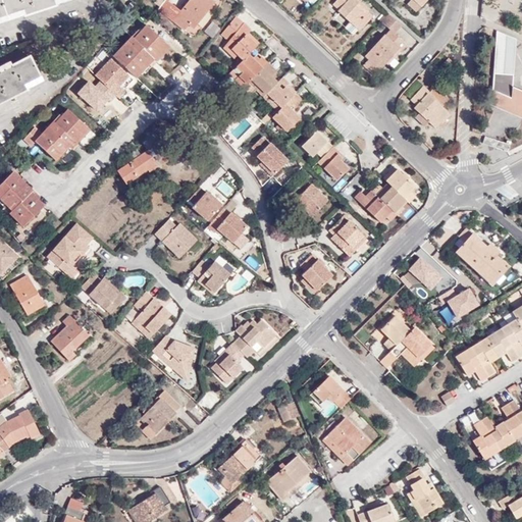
[(0,0),(0,16),(23,9),(24,14),(32,11),(32,9),(46,4),(47,7),(55,4),(53,0),(0,0)]
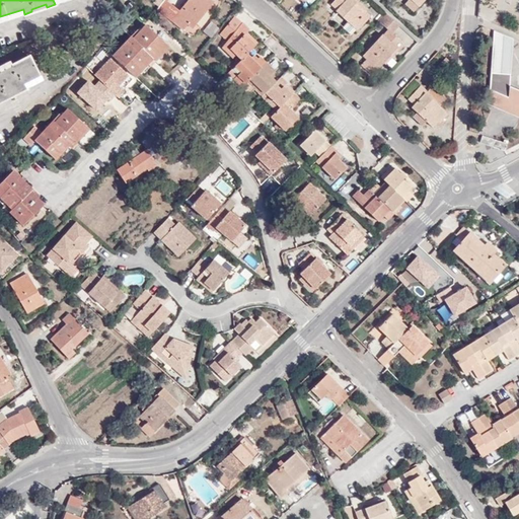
[(214,1),(212,0),(188,0),(172,20),(183,29),(188,24),(193,28),(214,1)]
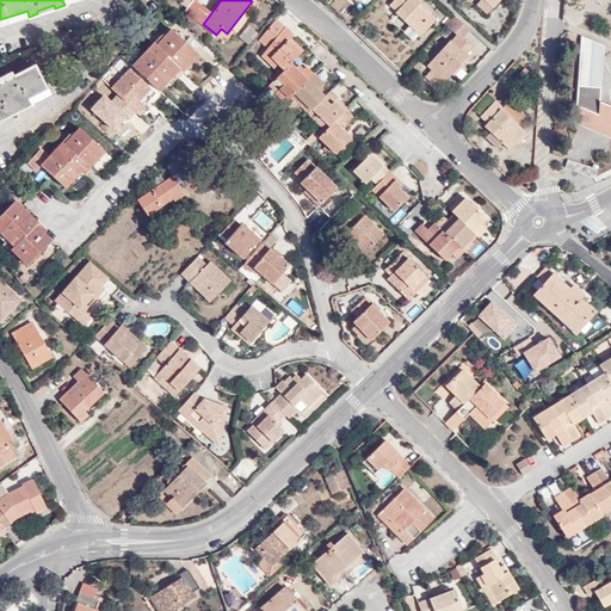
[(421,37),(437,19),(431,13),(415,0),(394,0),(390,5),(396,12),(396,13),(421,37)]
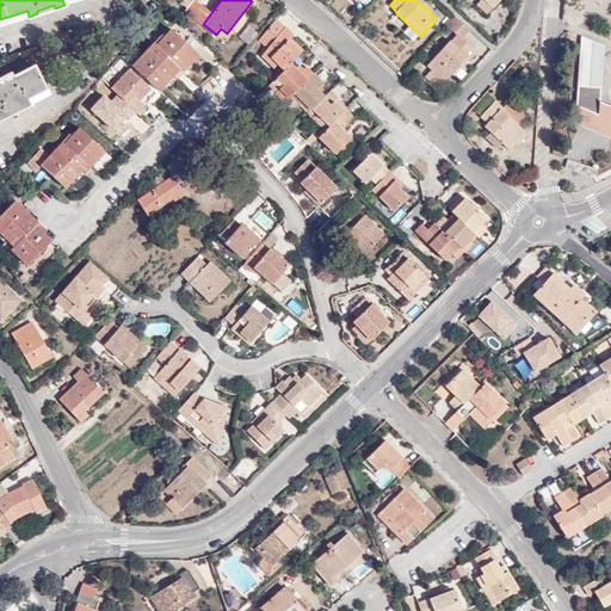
[(415,0),(431,13),(432,10),(420,0),(415,0)]
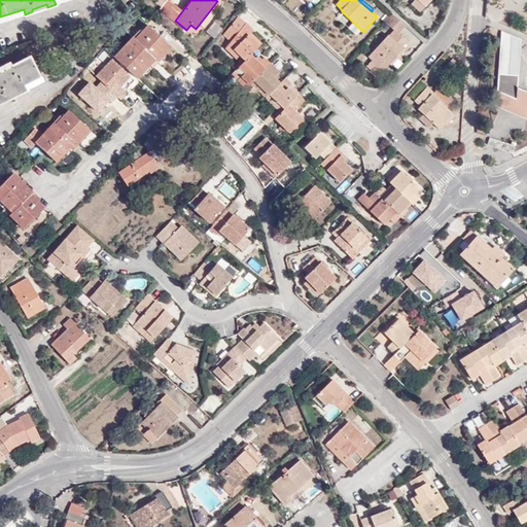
[(420,11),(425,6),(417,0),(415,0),(412,4),(420,11)]
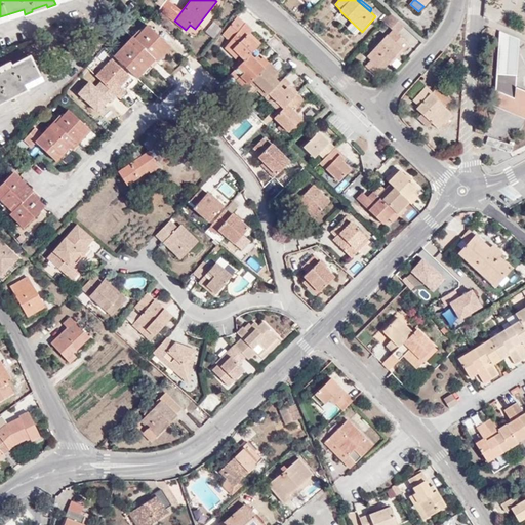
[(404,26),(390,12),(384,19),(393,29),(389,35),(387,34),(367,56),(370,59),(381,71),(389,63),(403,47),(405,49),(409,44),(397,33),(404,26)]
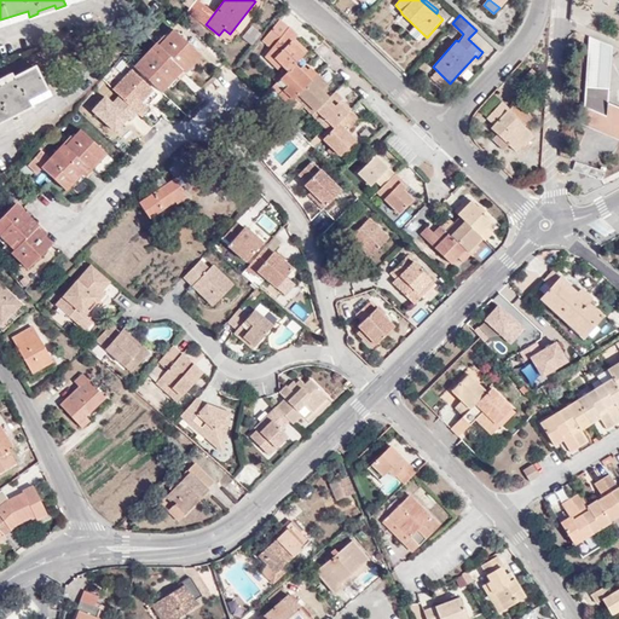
[(295,38),(298,34),(281,18),(264,39),(273,47),(272,48),(278,55),(275,59),(282,65),(287,71),(295,63),(305,52),(293,40),(295,38)]
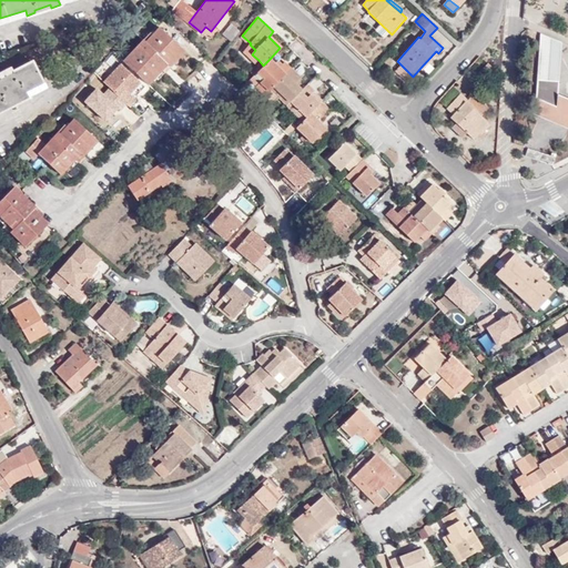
[(143,39),(123,61),(148,84),(154,77),(168,63),(171,67),(185,50),(159,26),(145,41),(143,39)]
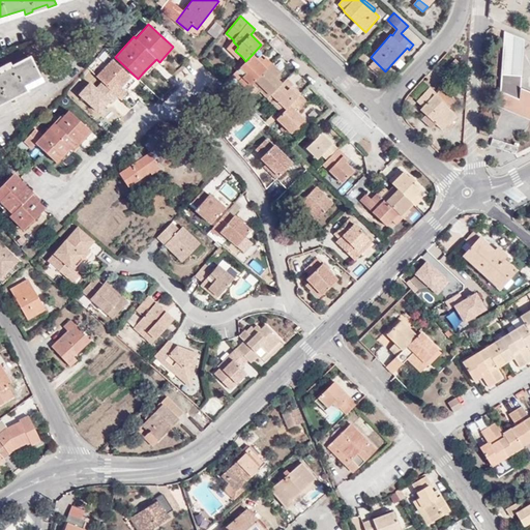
[(261,45),(264,42),(253,32),(251,34),(261,45)]
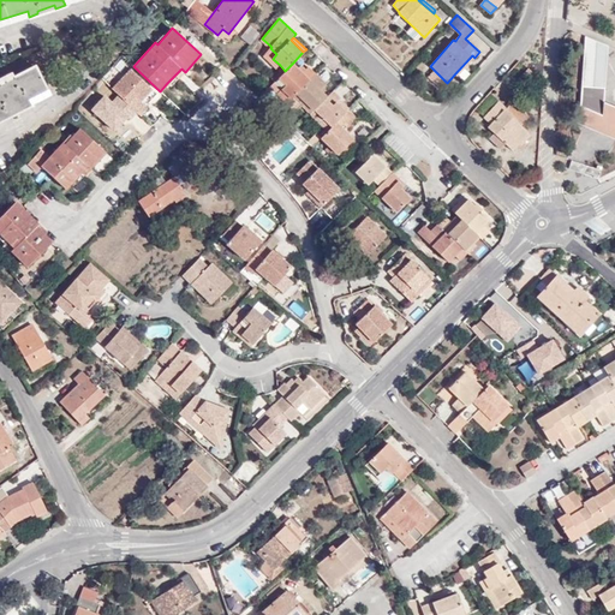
[(614,109),(605,106),(609,48),(585,37),(579,126),(614,141),(614,109)]
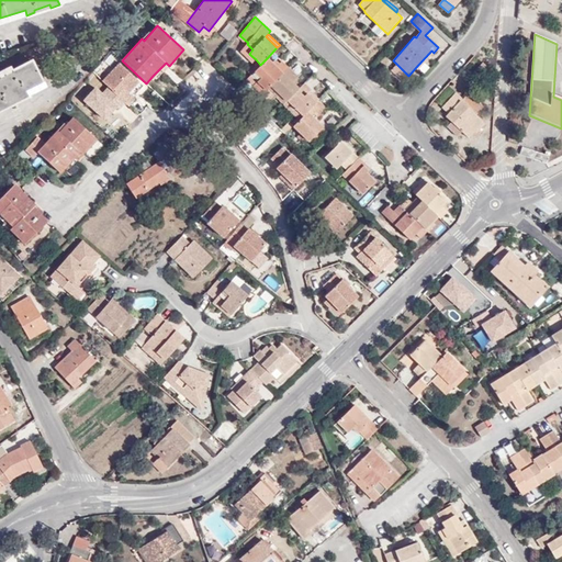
[(240,52),(253,64),(256,59),(249,54),(253,49),(247,44),(240,52)]
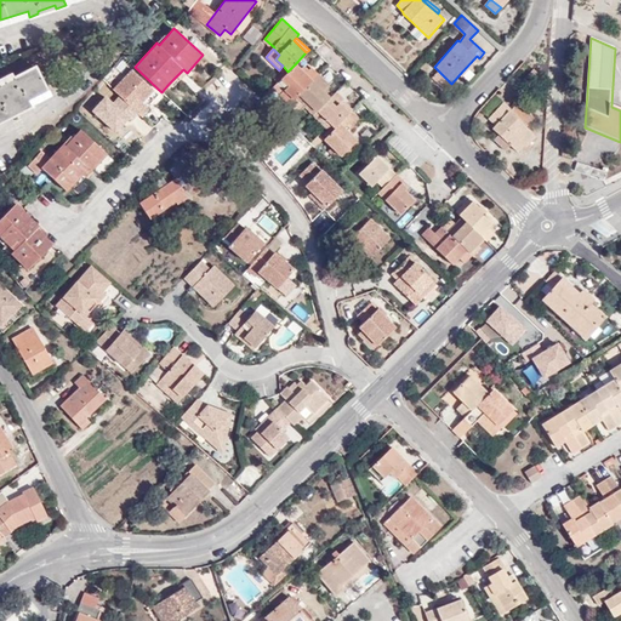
[(460,74),(462,77),(479,58),(477,56),(460,74)]
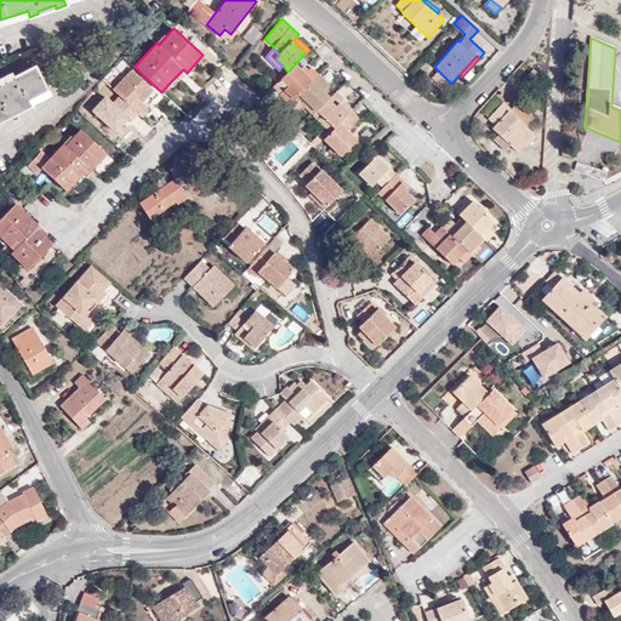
[(281,95),(280,95),(290,104),(296,100),(300,95),(319,74),(312,67),(309,69),(307,73),(302,69),(296,63),(288,72),(284,75),(278,83),(285,90),(281,95)]
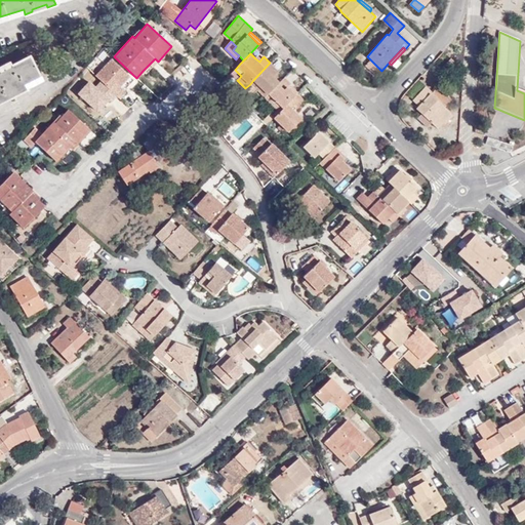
[(0,102),(4,101),(3,97),(16,90),(18,93),(26,89),(24,84),(39,77),(29,57),(0,72),(0,102)]
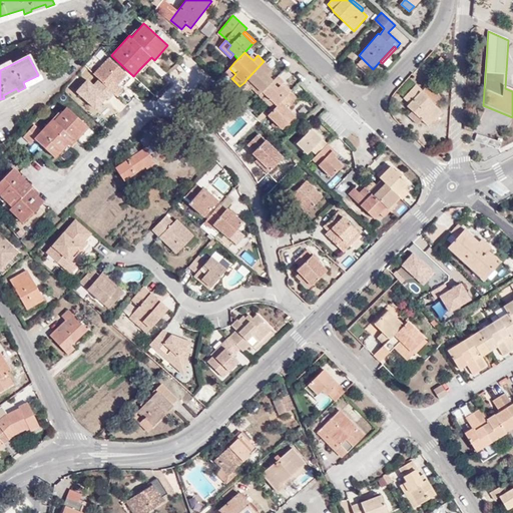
[(127,74),(109,57),(94,73),(108,86),(118,95),(123,90),(117,84),(127,74)]
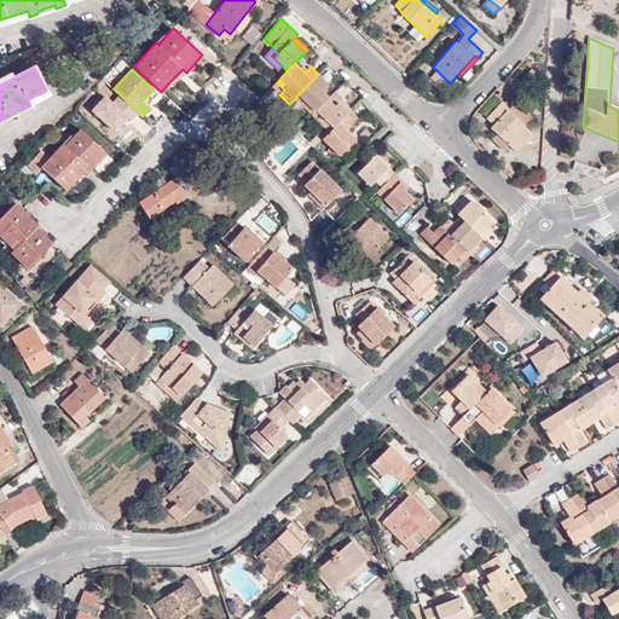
[(168,84),(172,87),(186,73),(183,69),(168,84)]
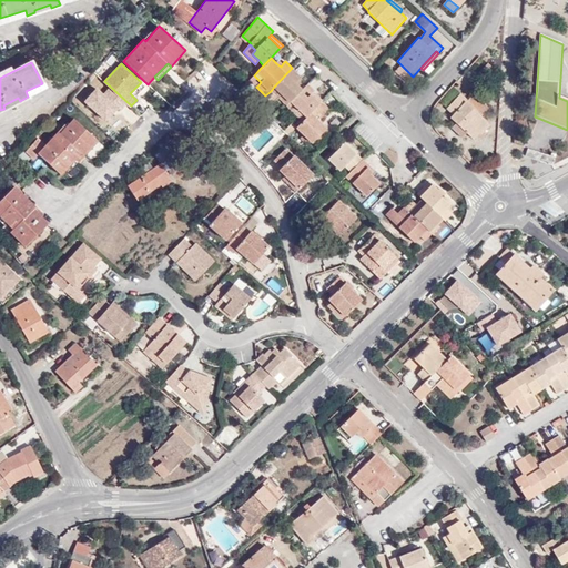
[(395,71),(407,82),(413,77),(401,64),(395,71)]
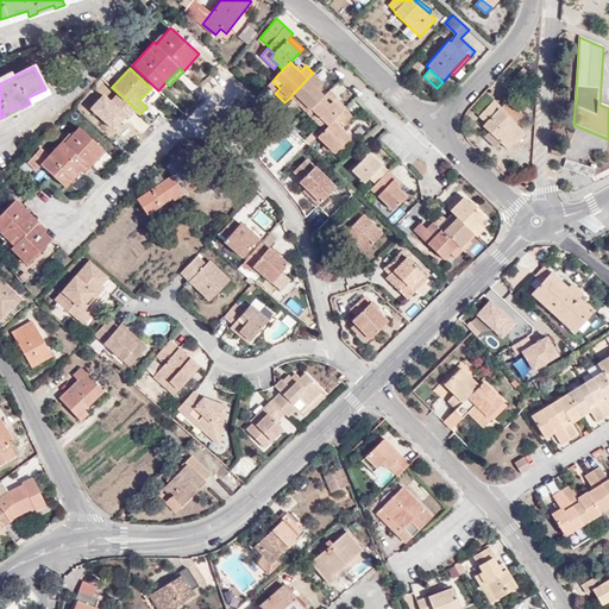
[(521,86),(529,76),(522,69),(513,80),(521,86)]
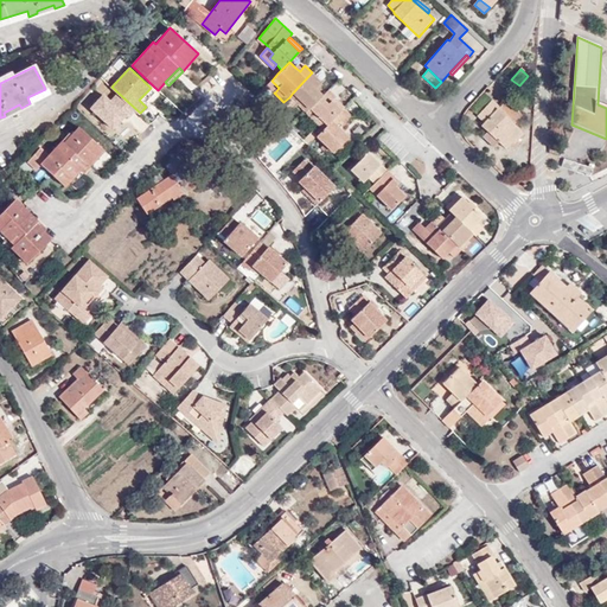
[(275,71),(268,78),(272,81),(278,74),(275,71)]
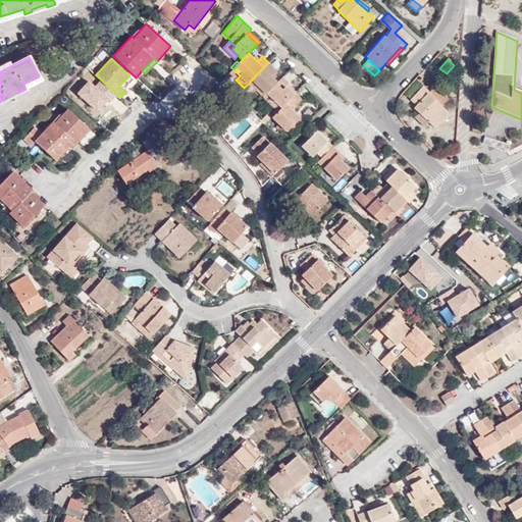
[(268,71),(273,66),(268,62),(252,80),(266,94),(278,81),(273,75),(268,71)]
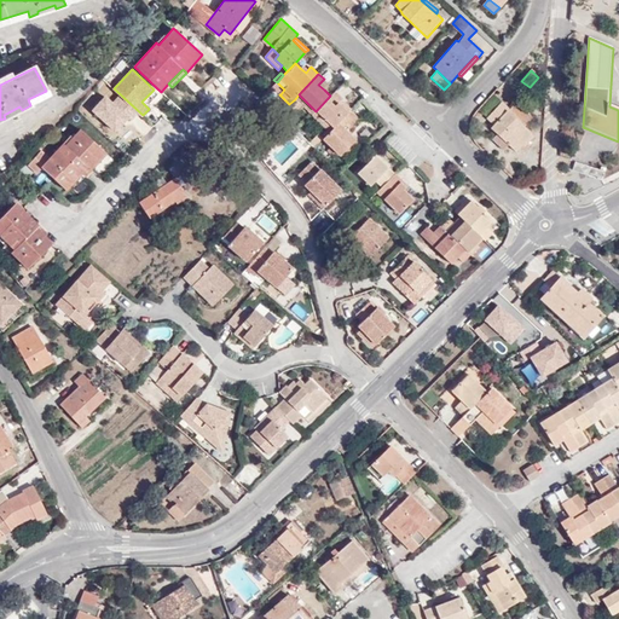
[(324,90),(329,84),(324,79),(318,85),(324,90)]
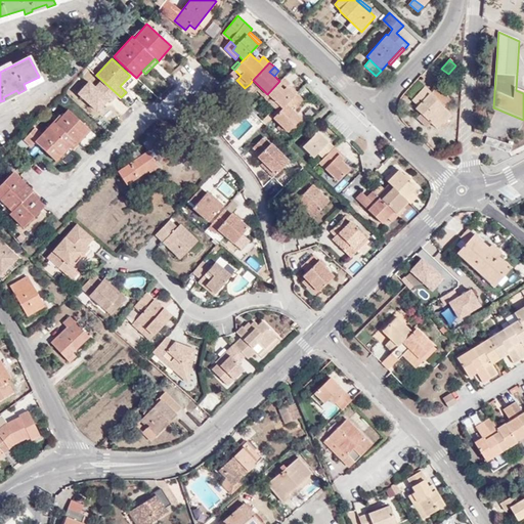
[(234,70),(230,74),(237,80),(241,76),(234,70)]
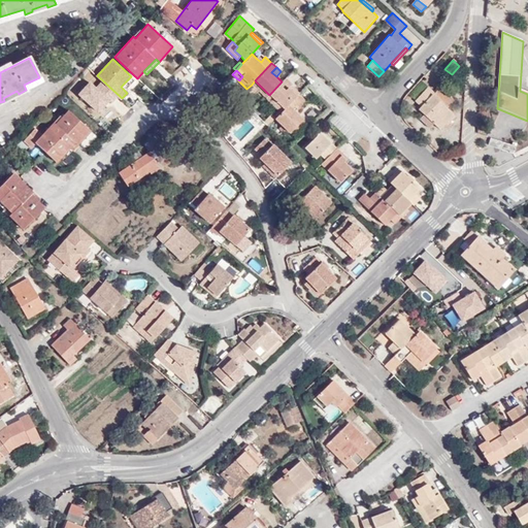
[(109,98),(116,105),(122,98),(111,89),(97,75),(80,92),(99,110),(109,98)]
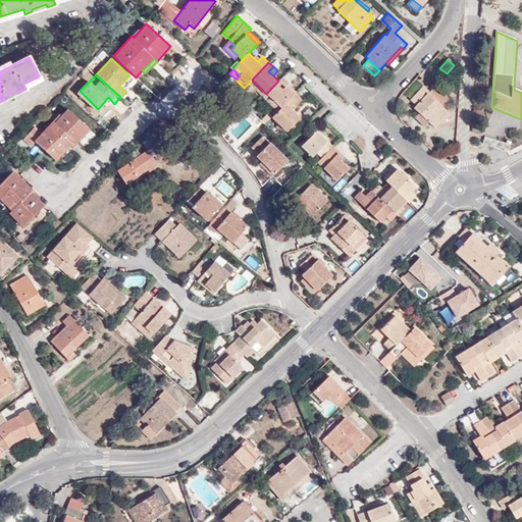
[(295,94),(286,87),(289,84),(290,83),(283,76),(278,81),(266,94),(281,108),(295,94)]
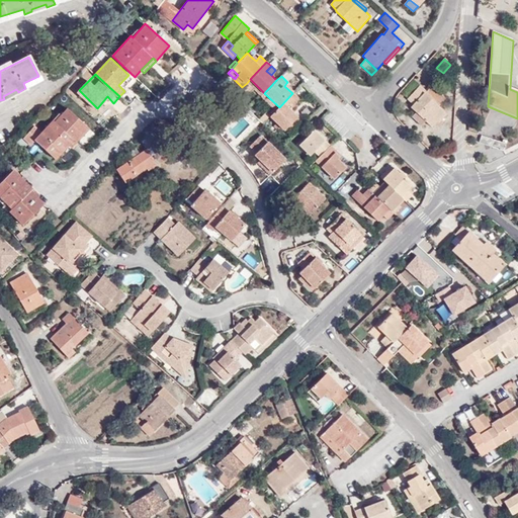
[(261,96),(264,93),(250,79),(247,83),(261,96)]
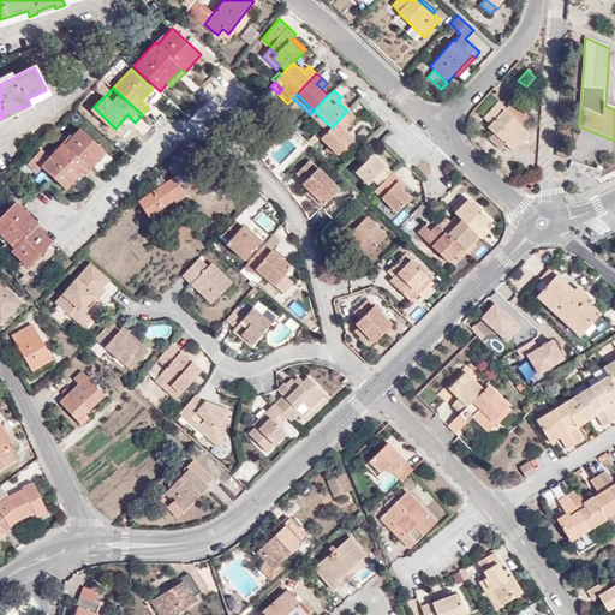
[(348,109),(350,108),(340,99),(338,102),(347,111),(348,109)]
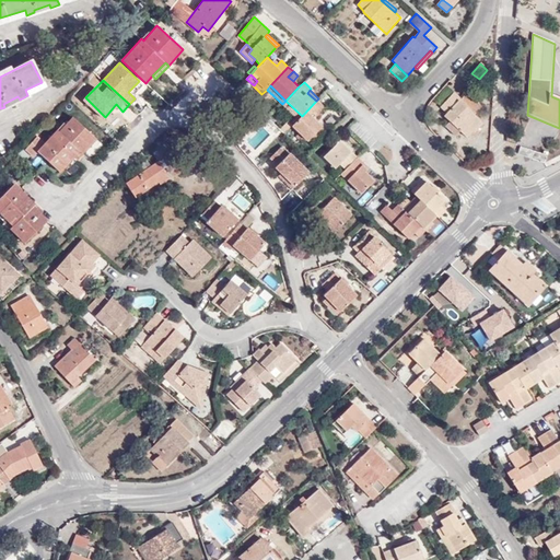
[(446,112),(444,115),(451,121),(461,130),(467,138),(481,121),(475,115),(458,100),(461,97),(455,92),(441,106),(446,112)]
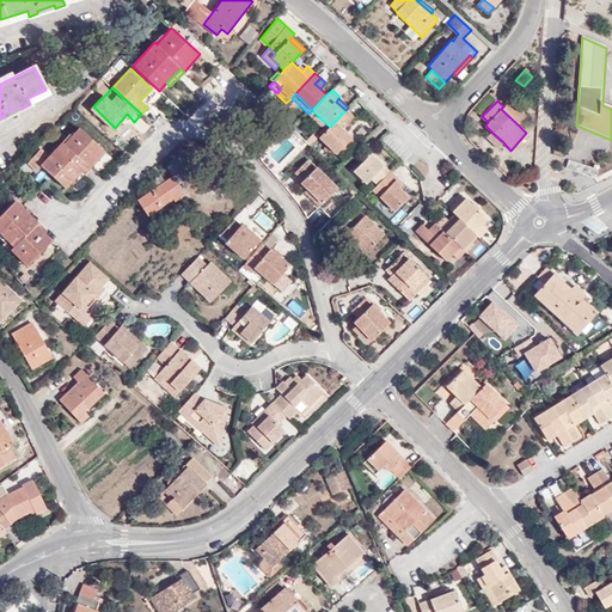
[(5,117),(22,109),(19,105),(4,114),(5,117)]
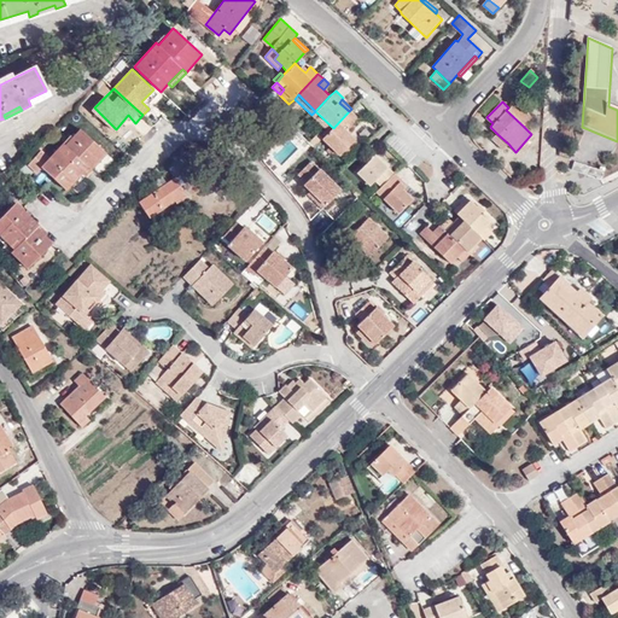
[(524,127),(525,124),(508,108),(506,110),(524,127)]
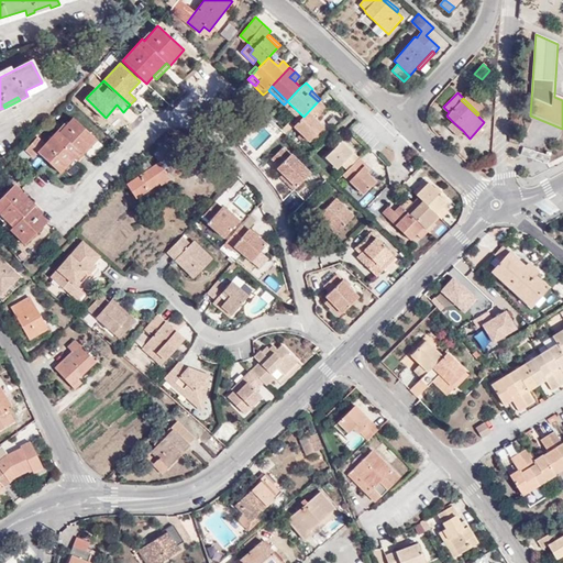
[(328,108),(319,100),(318,101),(304,117),(299,120),(294,127),(309,142),(324,127),(318,120),(328,108)]
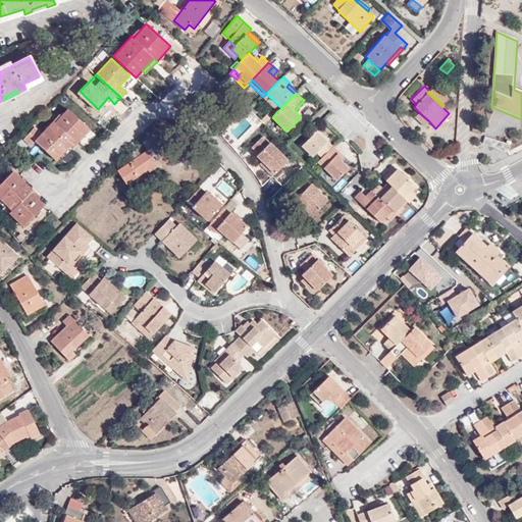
[(277,111),(281,108),(266,94),(263,97),(277,111)]
